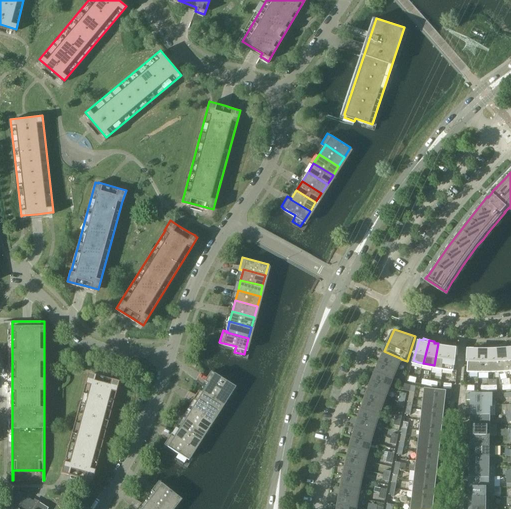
[(439,366),(444,367),(447,343),(442,342),(441,344),(438,343),(434,365),(439,366)]
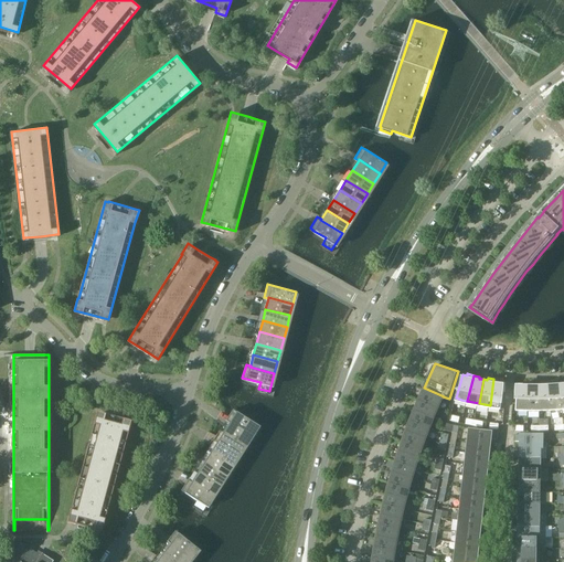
[(496,406),(502,406),(504,380),(493,379),(490,405),(496,406)]
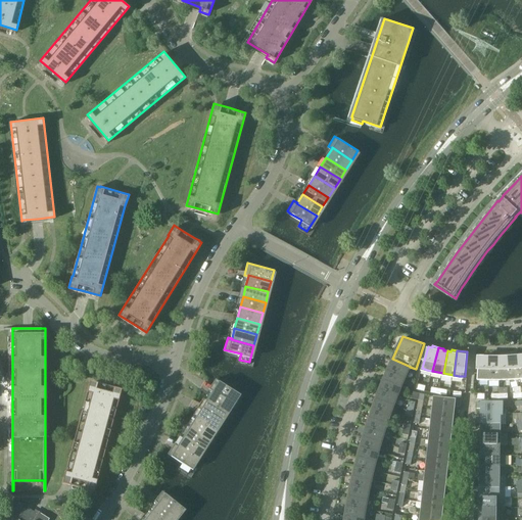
[(500,356),(501,378),(506,378),(511,378),(510,352),(504,353),(504,356),(500,356)]
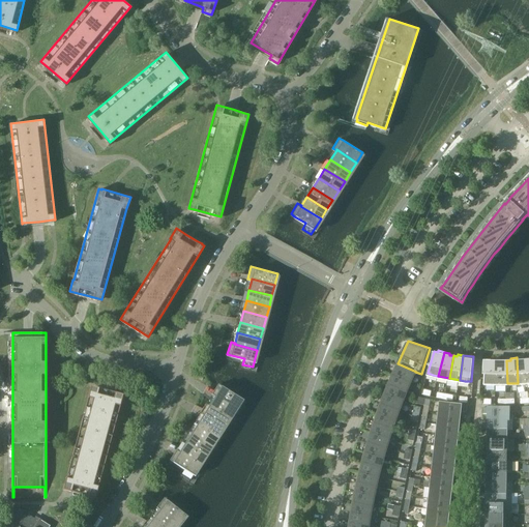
[(522,357),(517,357),(518,383),(528,382),(526,359),(522,359),(522,357)]
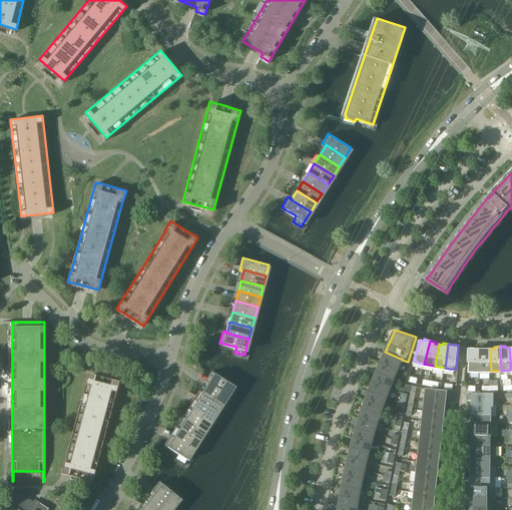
[(471,347),(469,370),(475,371),(480,371),(481,347),(471,347)]
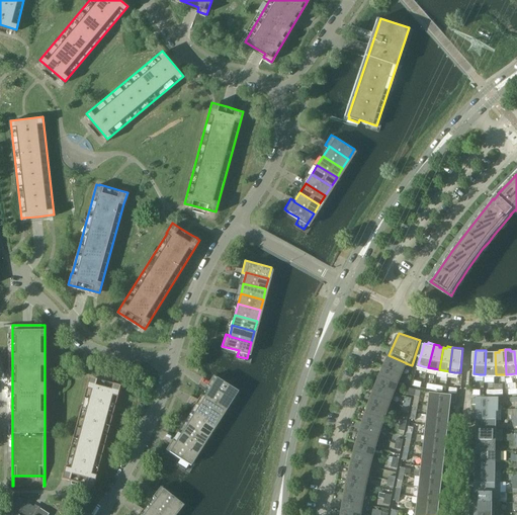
[(486,350),(485,374),(486,374),(486,380),(496,380),(496,374),(495,352),(491,352),(491,350),(486,350)]
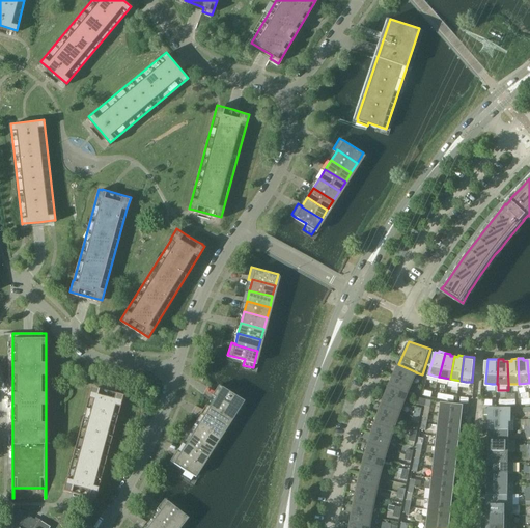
[(395,368),(393,373),(413,381),(416,372),(417,372),(398,364),(396,368),(395,368)]
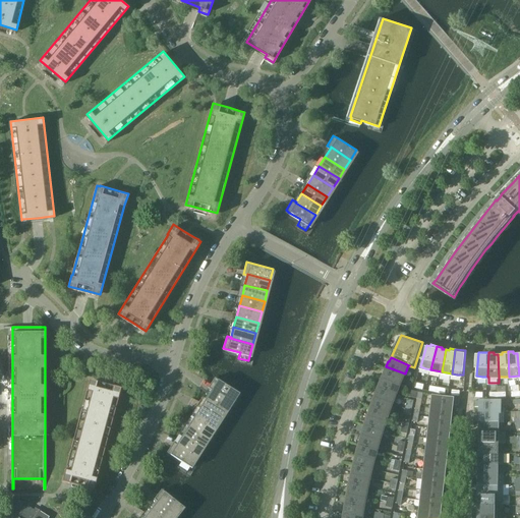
[(401,383),(405,373),(386,366),(384,371),(385,371),(383,376),(401,383)]
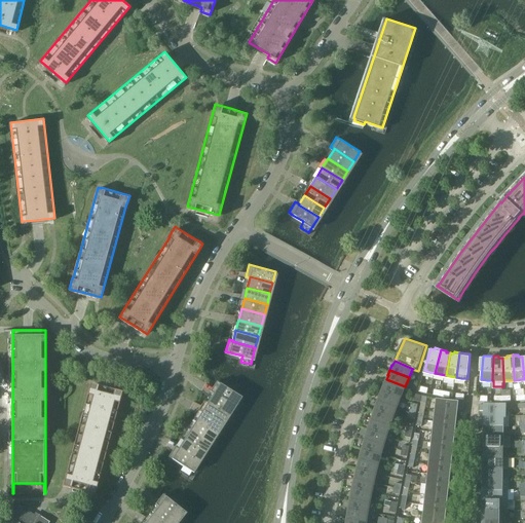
[(218,379),(211,389),(215,391),(234,404),(236,405),(242,396),(240,394),(221,381),(218,379)]
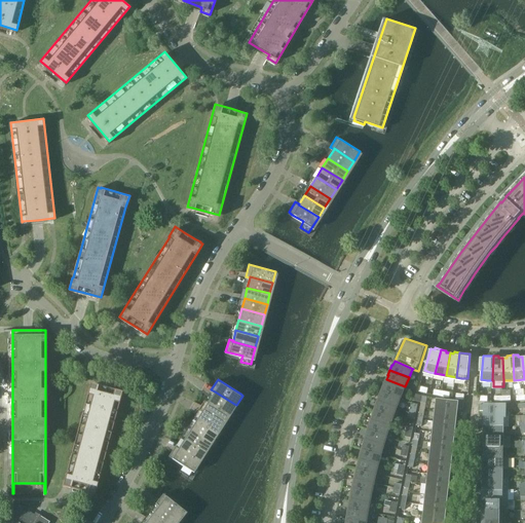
[(401,396),(405,386),(386,379),(385,383),(384,383),(382,388),(401,396)]
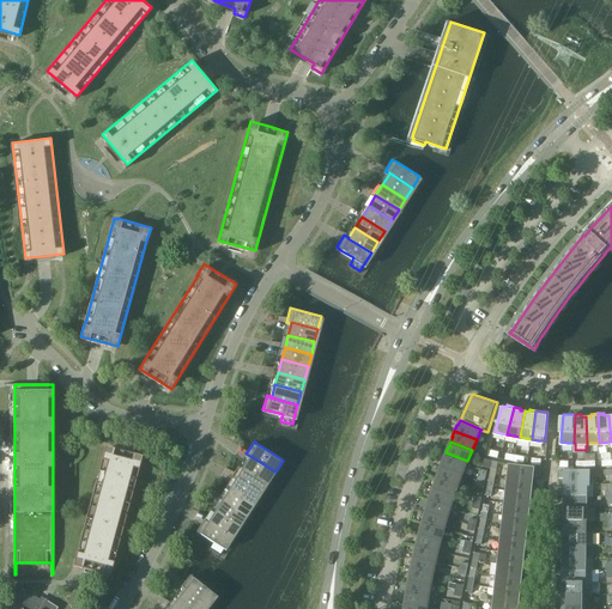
[(74,562),(94,568),(111,573),(115,560),(114,560),(143,457),(139,456),(139,452),(123,448),(110,444),(109,448),(105,446),(78,549),(74,562)]
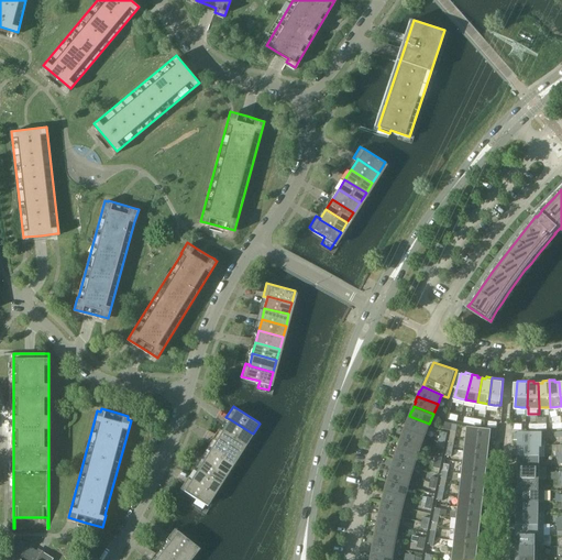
[(408,421),(406,427),(426,434),(429,424),(409,416),(407,421),(408,421)]
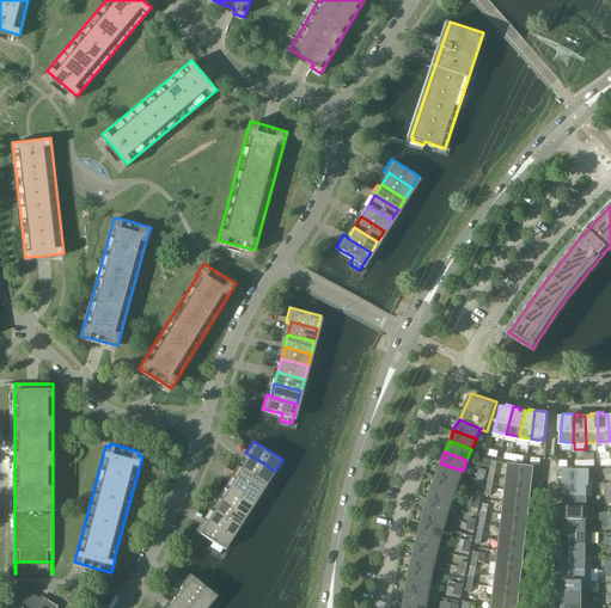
[(481,454),(480,462),(488,464),(492,465),(493,456),(481,454)]
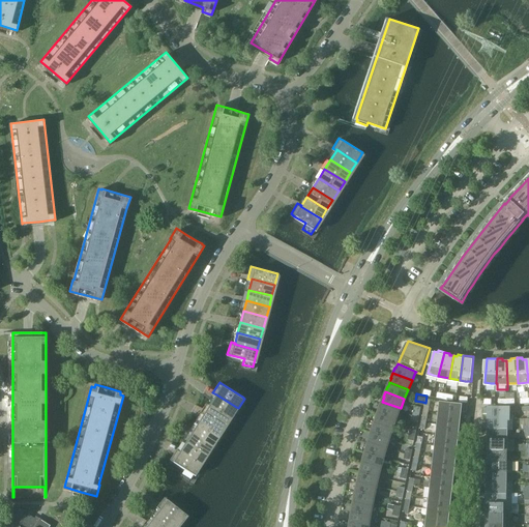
[(216,394),(210,404),(230,416),(232,417),(238,408),(236,407),(216,394)]
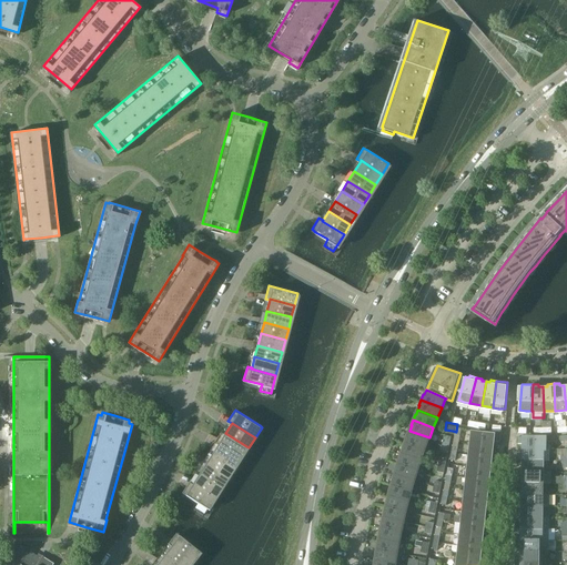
[(502,440),(502,432),(474,430),(472,441),(493,443),(494,439),(502,440)]
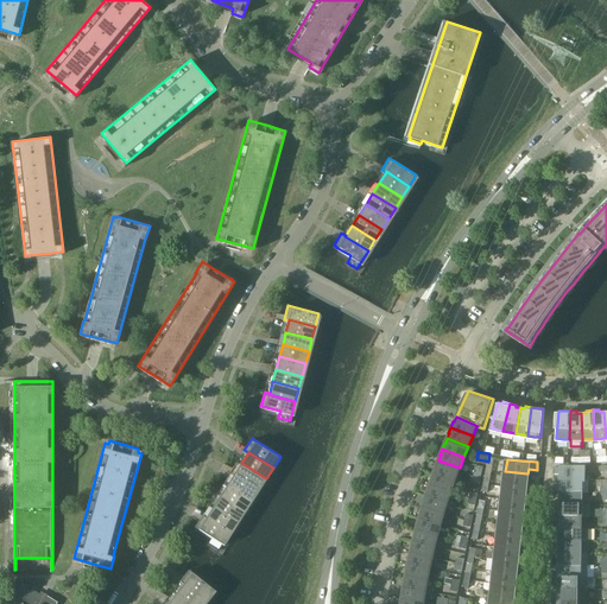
[(436,464),(434,471),(456,478),(460,468),(438,461),(437,465),(436,464)]
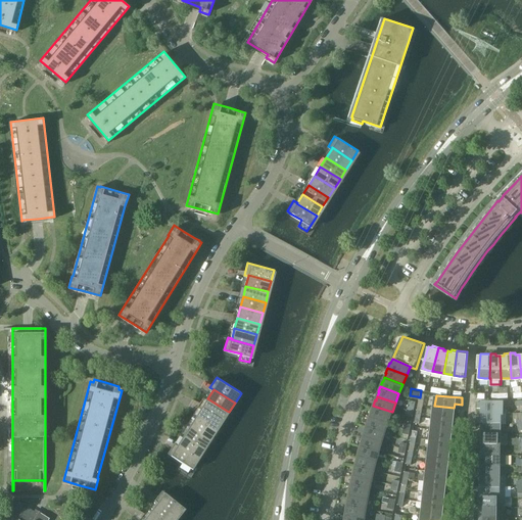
[(207,398),(201,408),(222,420),(224,421),(229,412),(227,411),(207,398)]
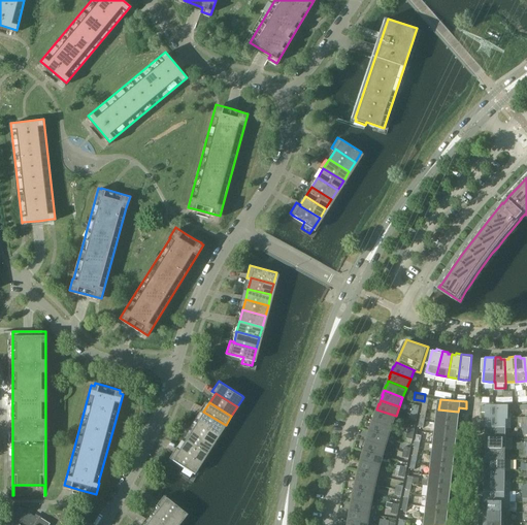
[(414,402),(412,412),(418,414),(420,403),(416,402),(414,402)]
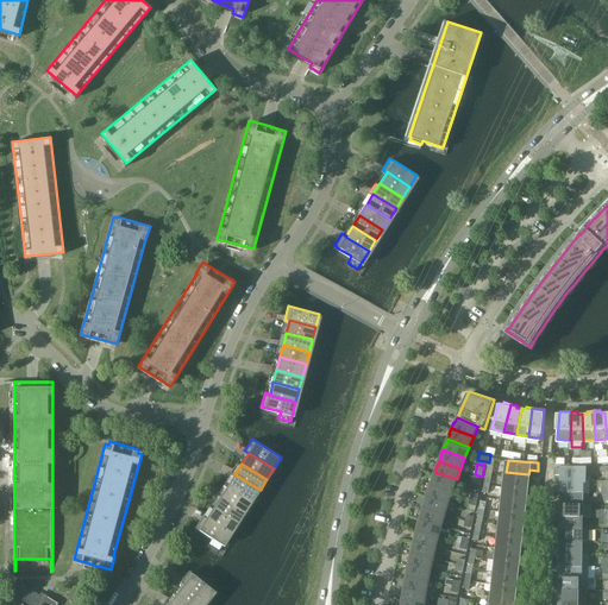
[(564,472),(564,478),(587,478),(587,465),(556,465),(556,472),(564,472)]
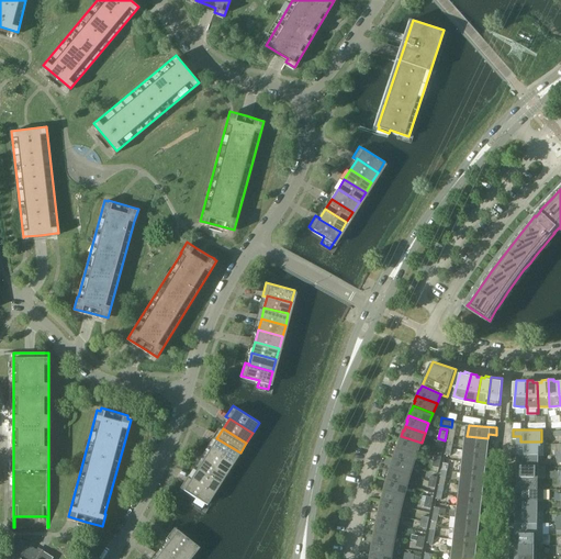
[(418,453),(422,443),(401,436),(399,442),(400,442),(397,446),(418,453)]
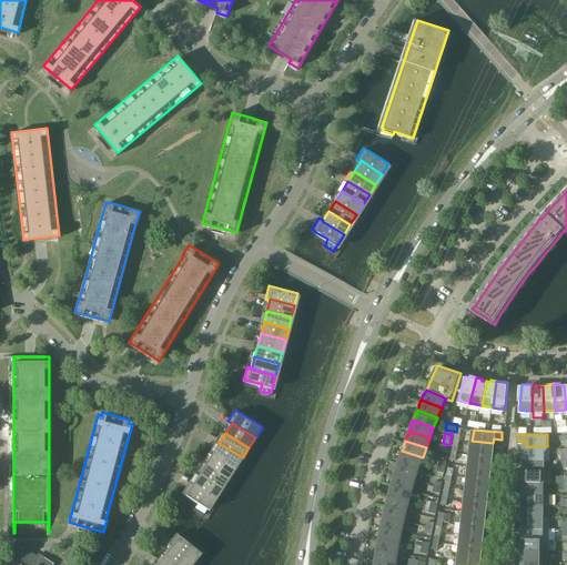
[(472,441),(471,452),(493,455),(494,449),(493,449),(493,443),(472,441)]
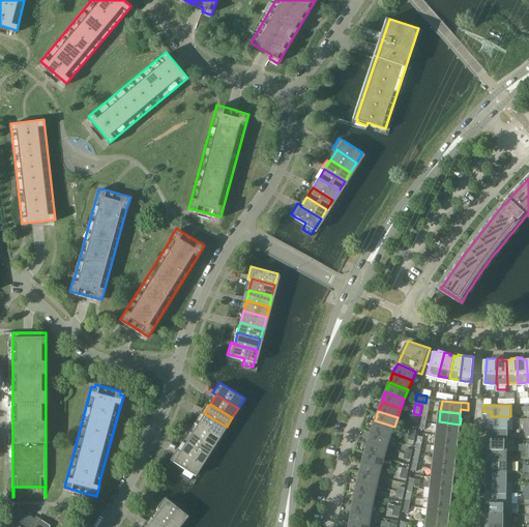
[(204,413),(198,422),(218,435),(221,436),(227,427),(225,426),(204,413)]
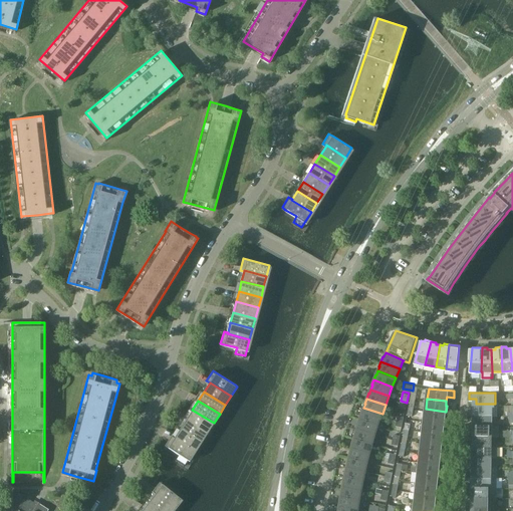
[(475,408),(475,414),(492,414),(498,414),(498,404),(495,404),(476,404),(476,408),(475,408)]
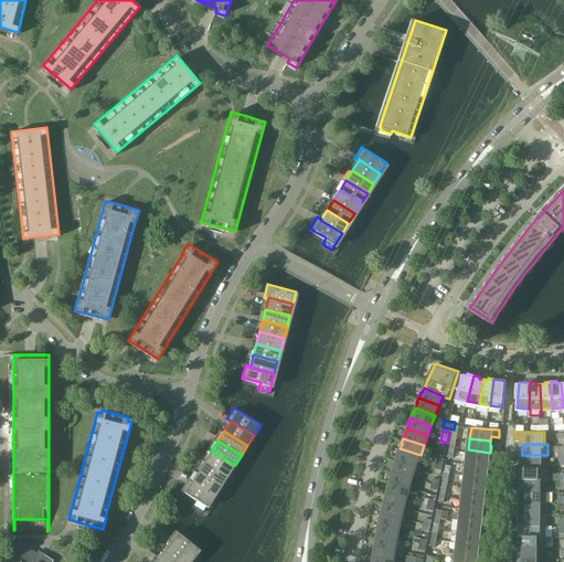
[(417,465),(421,455),(400,448),(398,453),(397,453),(395,458),(417,465)]
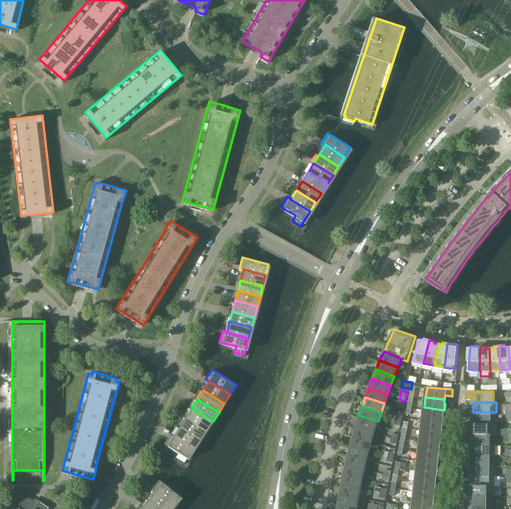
[(424,407),(423,417),(442,420),(442,415),(443,415),(444,410),(424,407)]
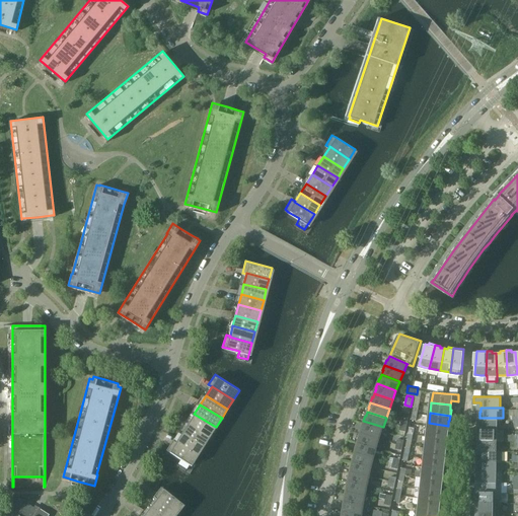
[(194,414),(189,423),(208,435),(210,437),(216,427),(214,426),(194,414)]
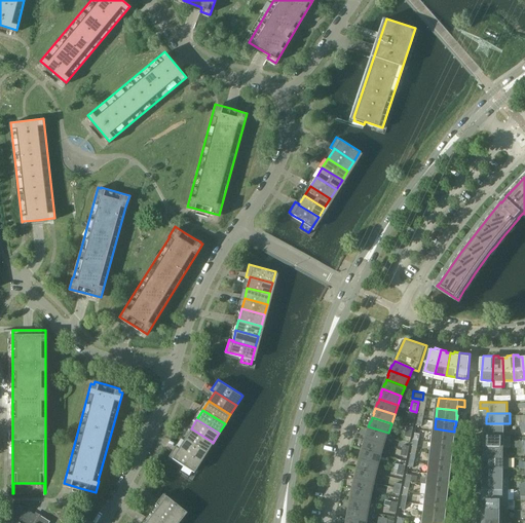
[(503,435),(503,434),(503,423),(486,423),(486,430),(487,430),(486,434),(503,435)]
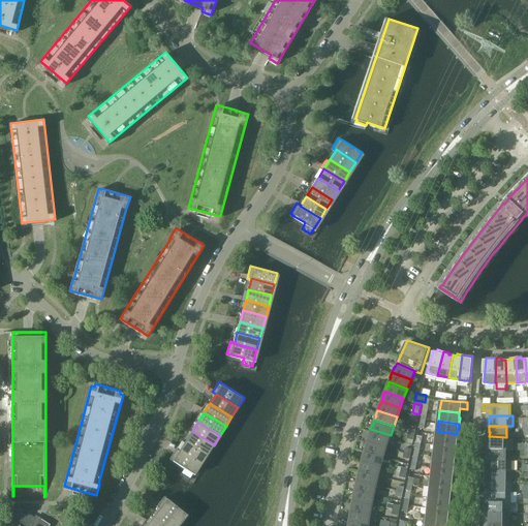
[(387,445),(391,435),(370,429),(369,435),(370,435),(368,439),(387,445)]
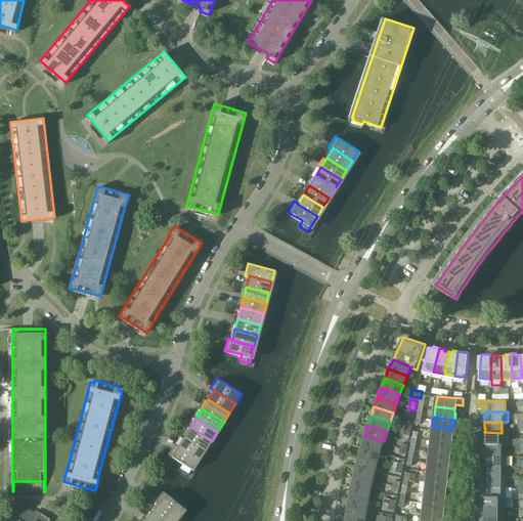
[(190,427),(184,436),(204,448),(206,450),(212,441),(210,439),(190,427)]
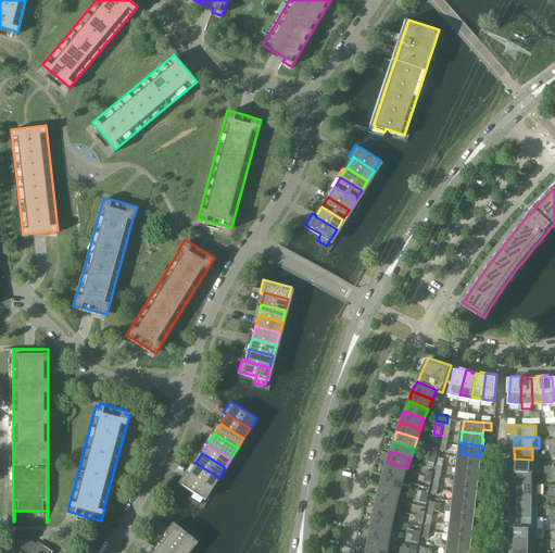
[(459,453),(458,465),(480,467),(480,461),(479,461),(480,456),(459,453)]
